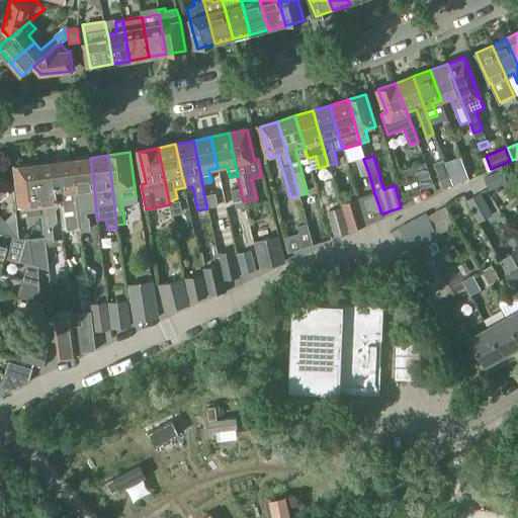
[(90,158),(72,160),(78,203),(81,233),(90,231),(89,218),(86,218),(86,213),(95,212),(96,211),(94,189),(90,158)]
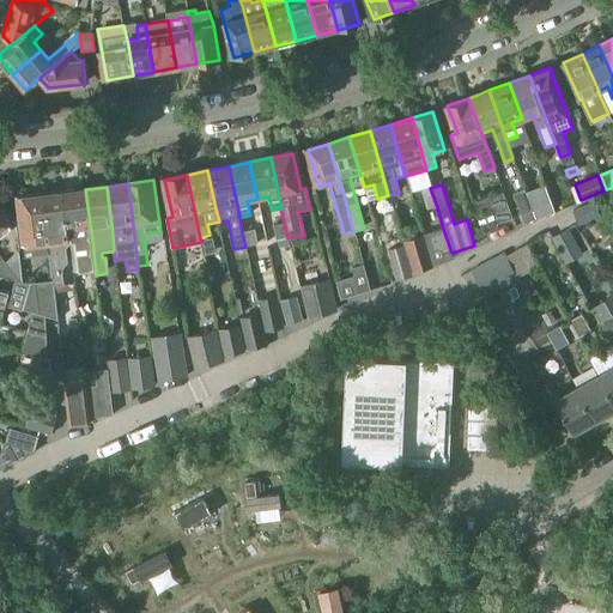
[(426,211),(437,207),(430,188),(420,190),(426,211)]
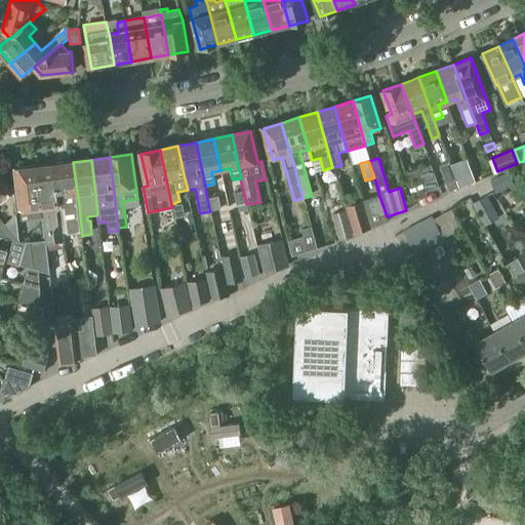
[(73,162),(53,164),(58,197),(68,196),(70,207),(73,234),(81,233),(81,236),(82,236),(79,206),(73,162)]
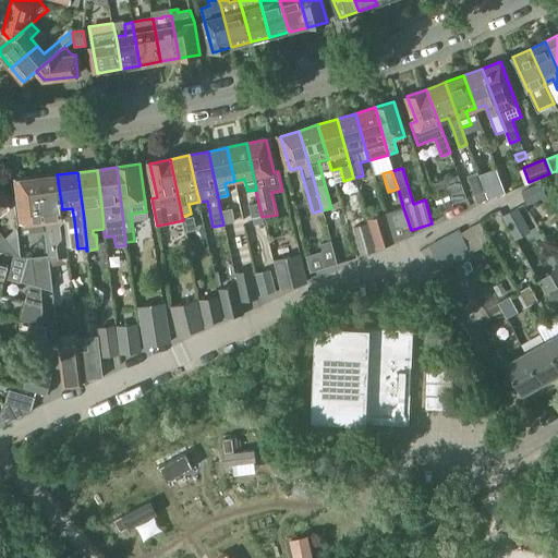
[(488,199),(482,184),(477,173),(466,177),(476,204),(488,199)]
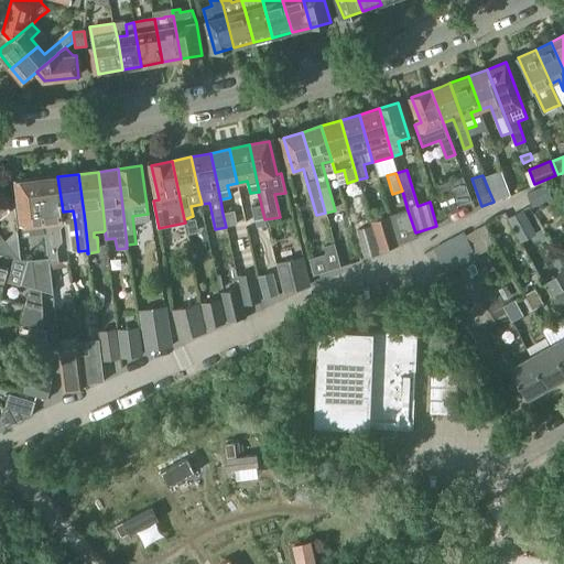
[(44,227),(45,232),(49,258),(49,260),(49,261),(51,262),(58,261),(56,248),(62,241),(61,229),(63,225),(62,212),(63,212),(57,176),(39,179),(44,227)]
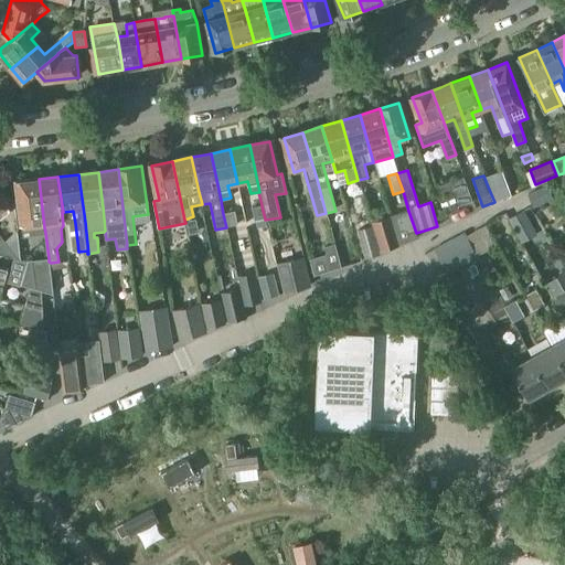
[(464,178),(436,187),(445,216),(459,211),(457,206),(471,202),(464,178)]
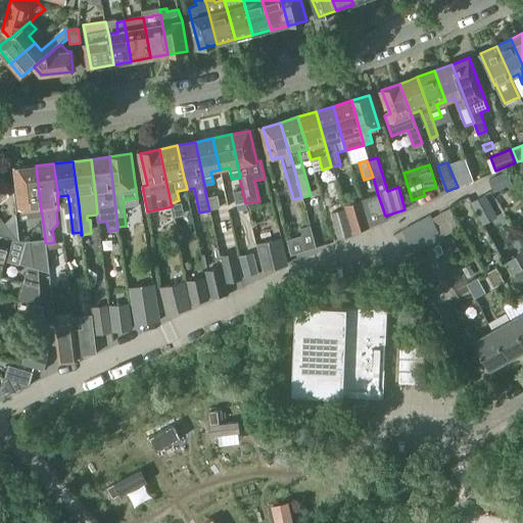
[(16,169),(21,201),(19,201),(21,219),(42,216),(41,210),(36,165),(16,169)]
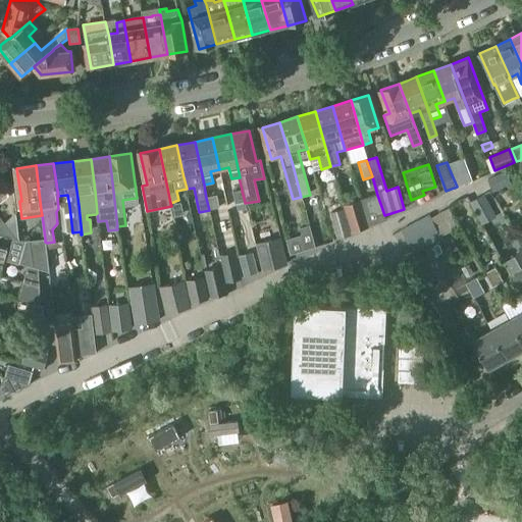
[(452,174),(457,187),(472,180),(468,169),(452,174)]
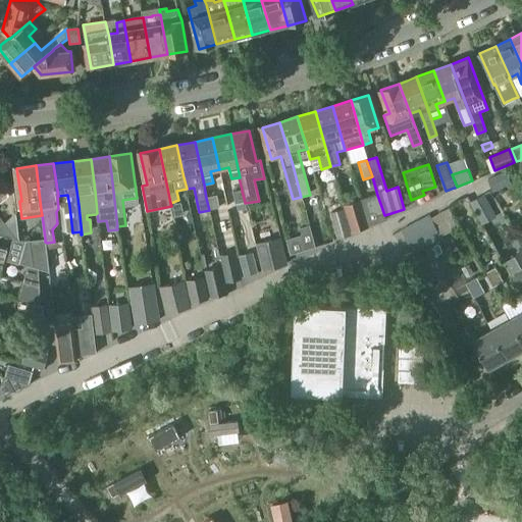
[(487,180),(492,193),(511,185),(505,172),(487,180)]
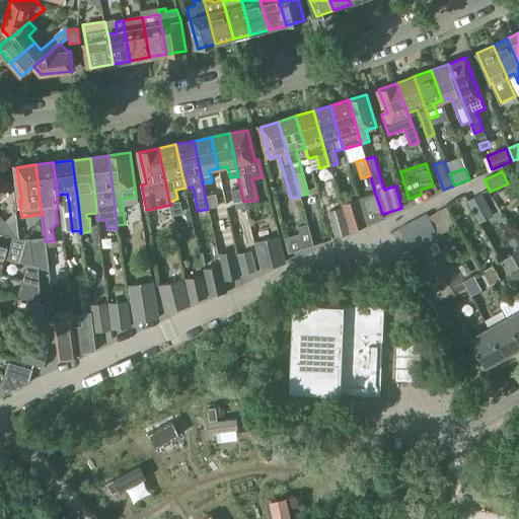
[(0,201),(9,194),(6,191),(8,190),(0,180),(0,179),(0,201)]
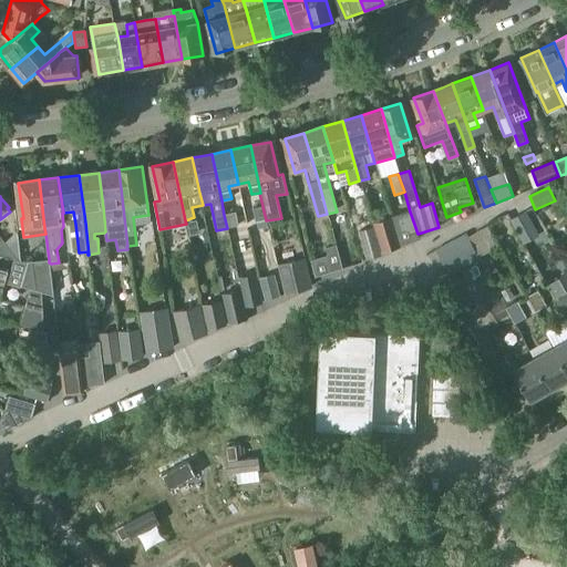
[(268,227),(266,220),(266,219),(263,207),(253,209),(257,229),(268,227)]
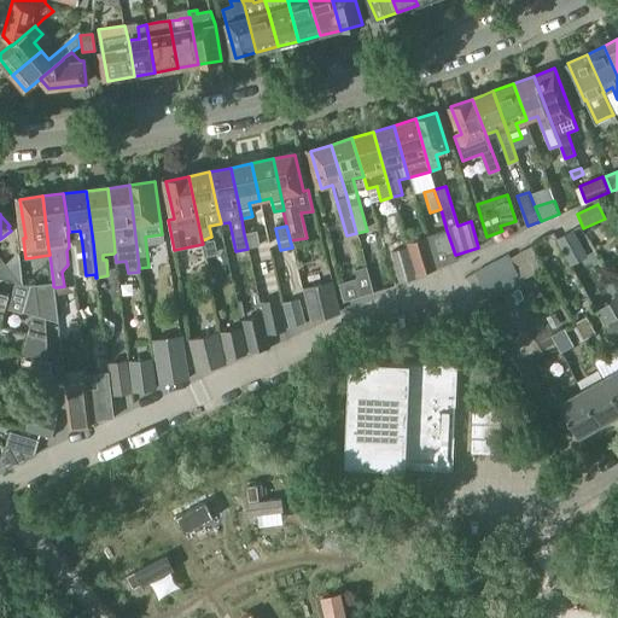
[(456,261),(455,255),(447,231),(426,238),(427,240),(427,242),(435,268),(456,261)]
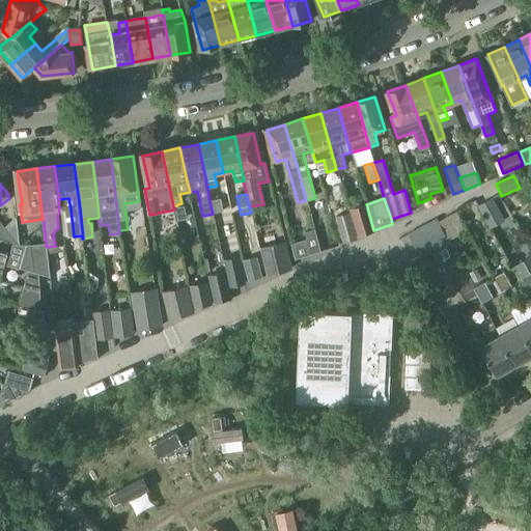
[(477,206),(491,229),(505,221),(493,198),(477,206)]
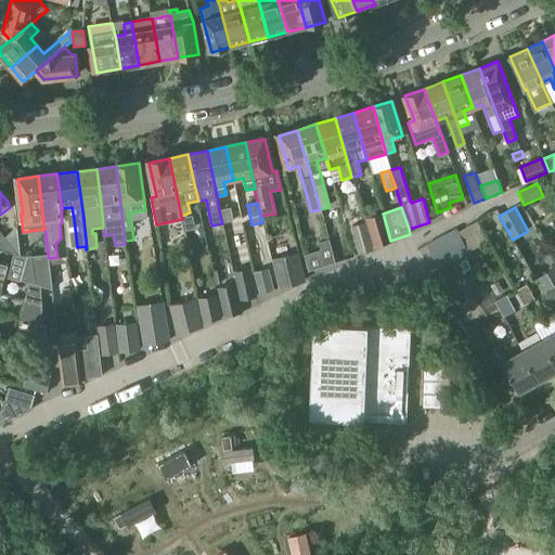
[(219,210),(222,223),(233,221),(230,208),(219,210)]
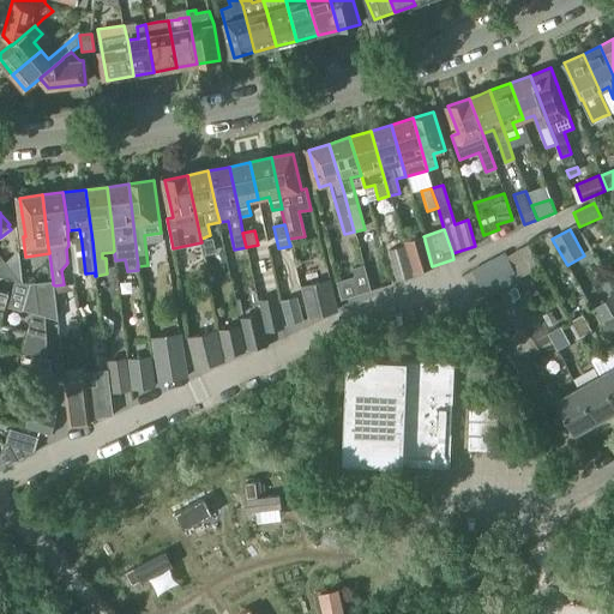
[(410,272),(432,266),(425,240),(403,246),(410,272)]
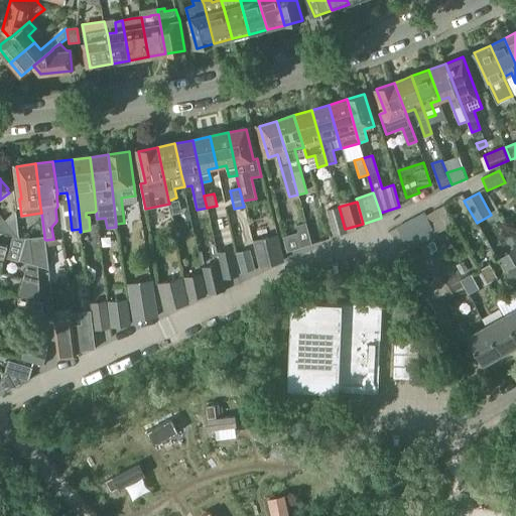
[(347,233),(345,229),(339,207),(326,211),(334,237),(347,233)]
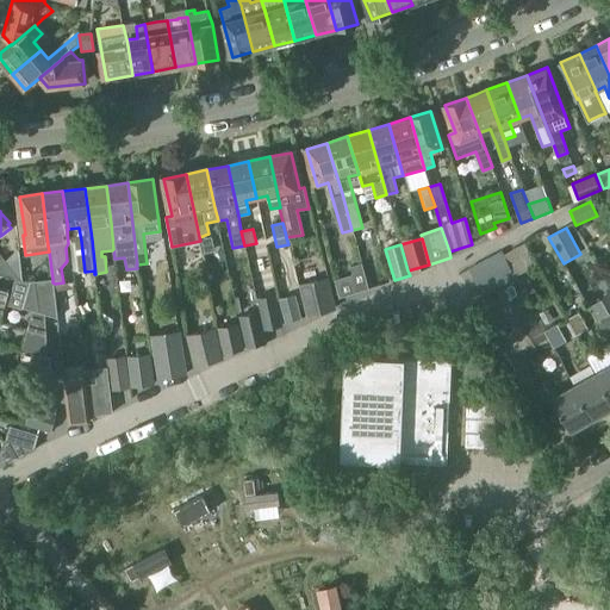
[(4,261),(19,280),(20,280),(17,250),(4,261)]
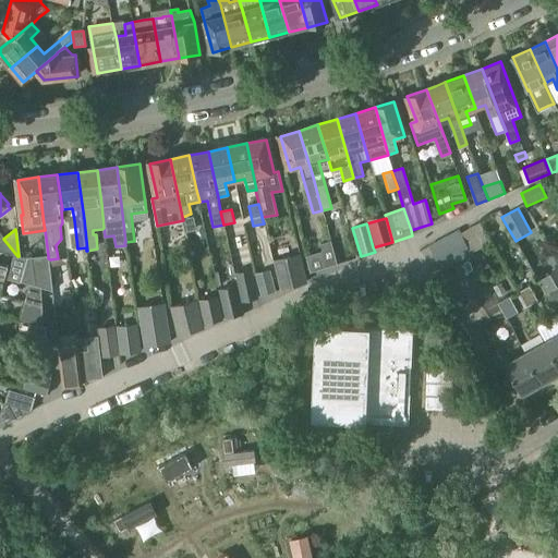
[(471,255),(460,233),(459,231),(428,246),(440,270),(471,255)]
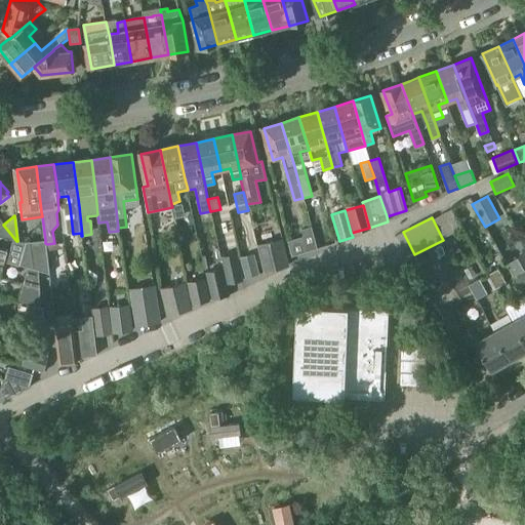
[(0,224),(0,236),(16,241),(3,225),(2,223),(0,224)]
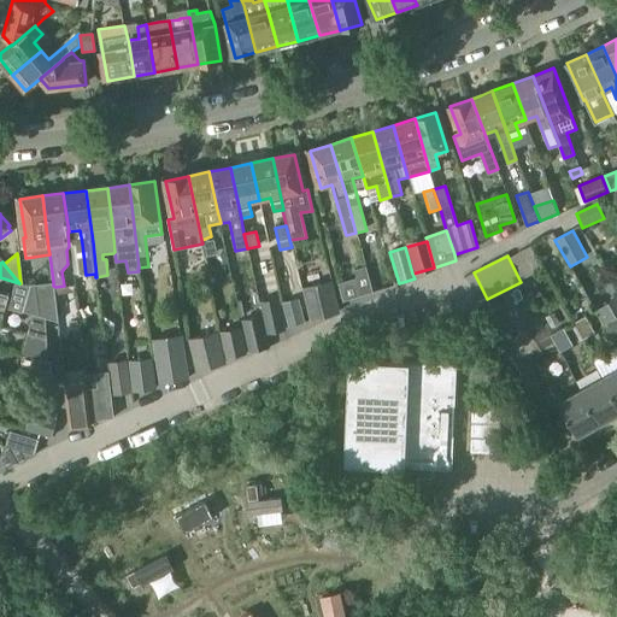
[(372,293),(365,266),(354,270),(357,278),(339,285),(344,301),(372,293)]
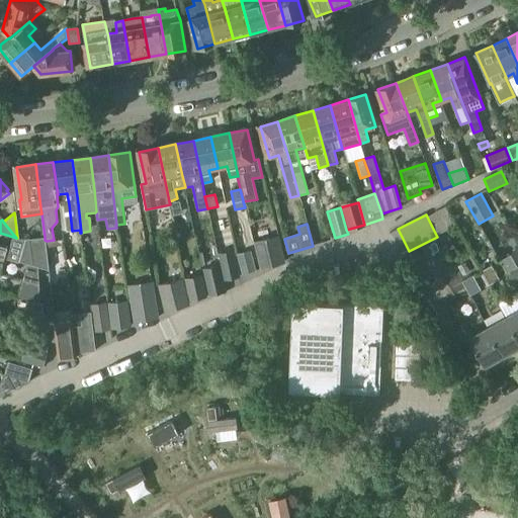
[(19,262),(49,270),(45,239),(45,237),(24,240),(24,241),(24,242),(19,262)]
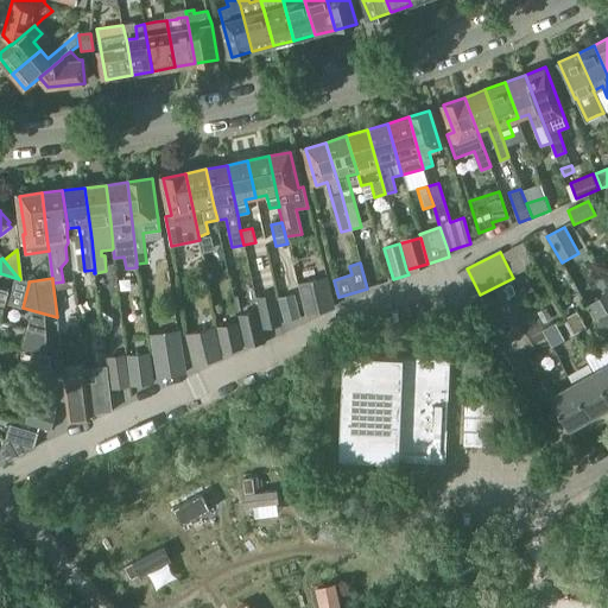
[(524,296),(532,291),(525,278),(517,283),(524,296)]
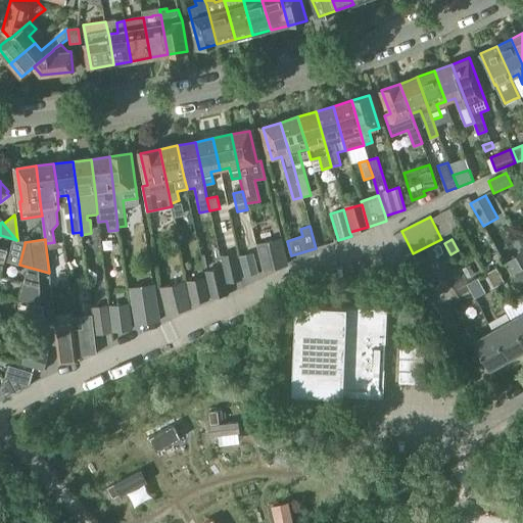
[(18,265),(25,244),(25,243),(12,240),(6,262),(18,265)]
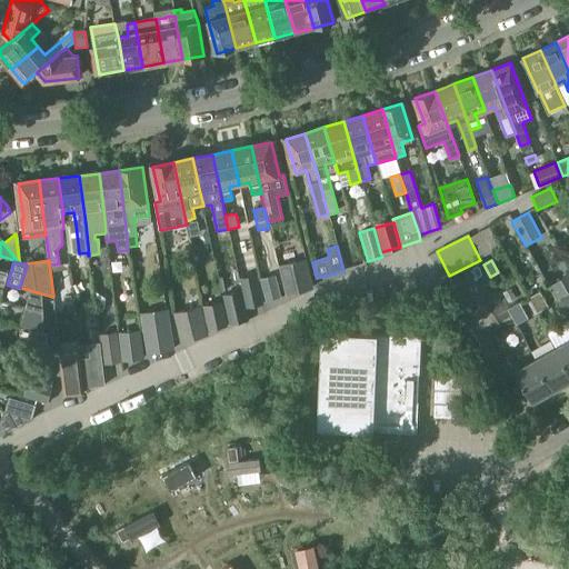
[(287,299),(313,292),(308,273),(282,280),(287,299)]
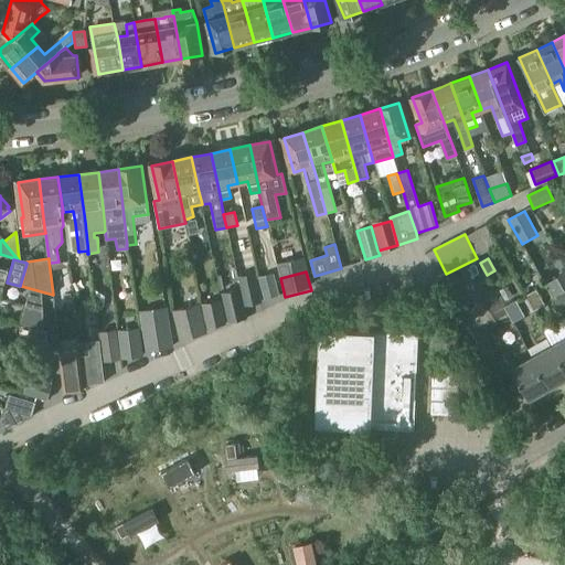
[(441,278),(449,291),(460,285),(452,272),(441,278)]
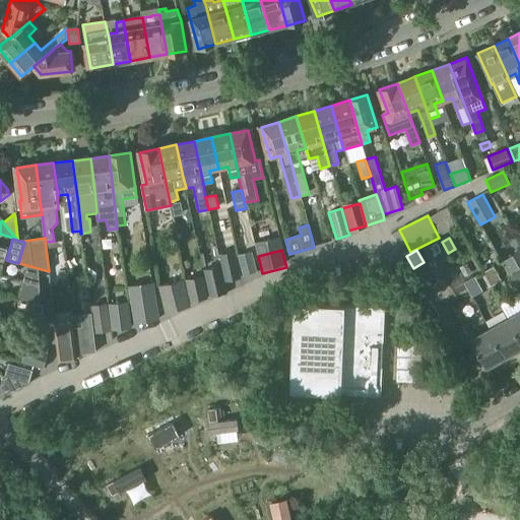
[(225,281),(241,278),(235,251),(219,255),(225,281)]
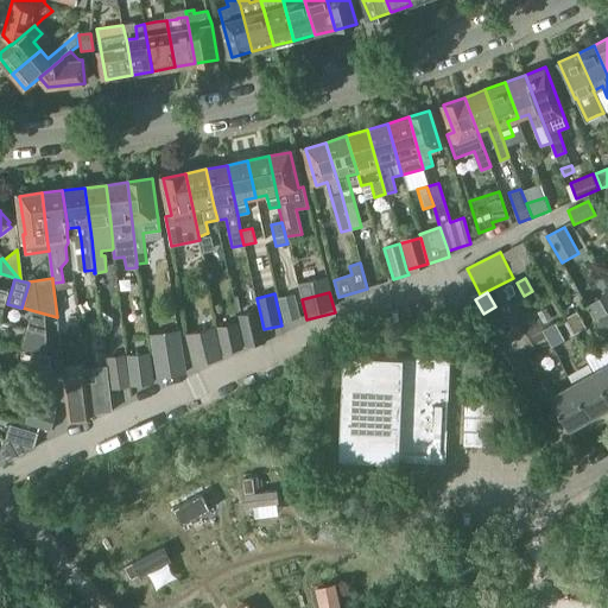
[(299,318),(293,295),(277,299),(283,322),(299,318)]
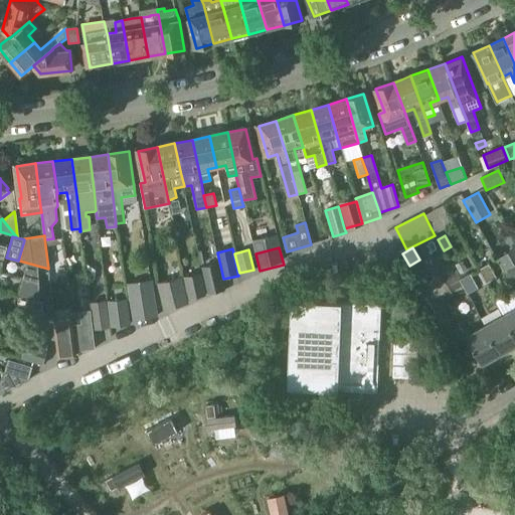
[(514,269),(507,254),(497,260),(504,274),(514,269)]
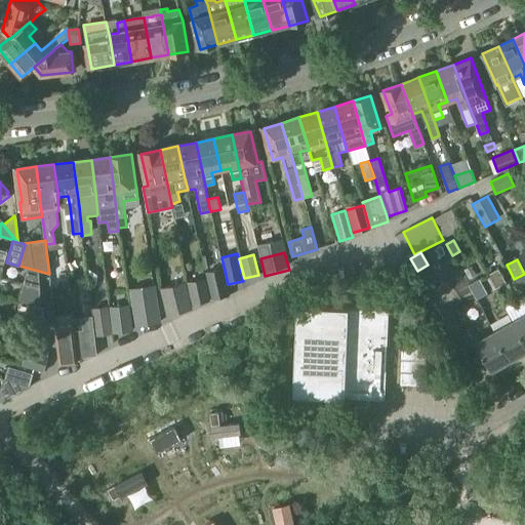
[(211,299),(229,295),(221,269),(205,273),(211,299)]
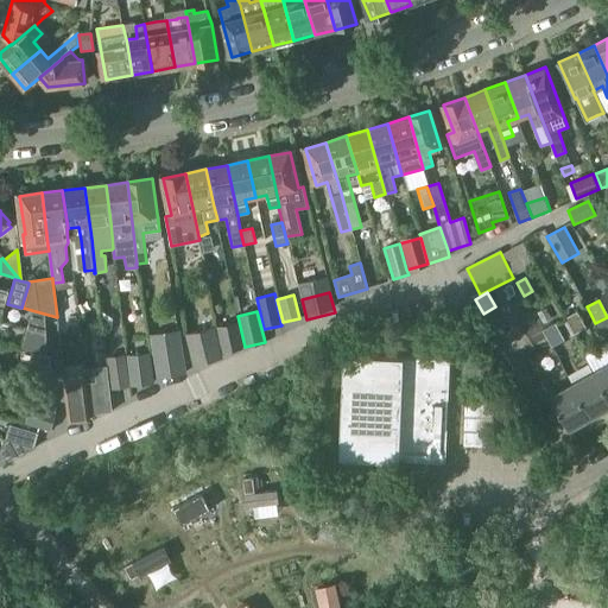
[(586,329),(576,312),(564,320),(574,336),(586,329)]
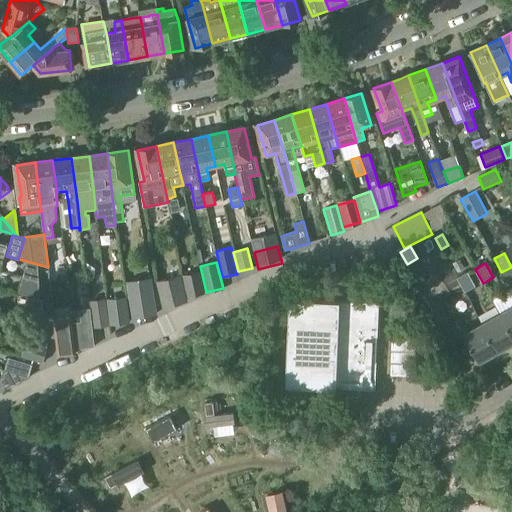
[(26,279),(33,281),(39,283),(37,268),(30,266),(26,279)]
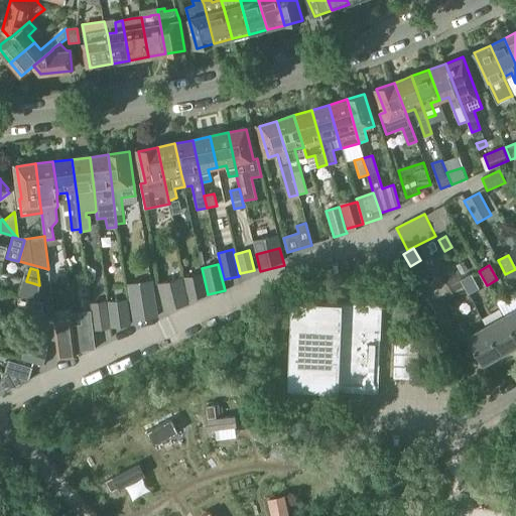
[(206,296),(201,274),(183,277),(188,299),(206,296)]
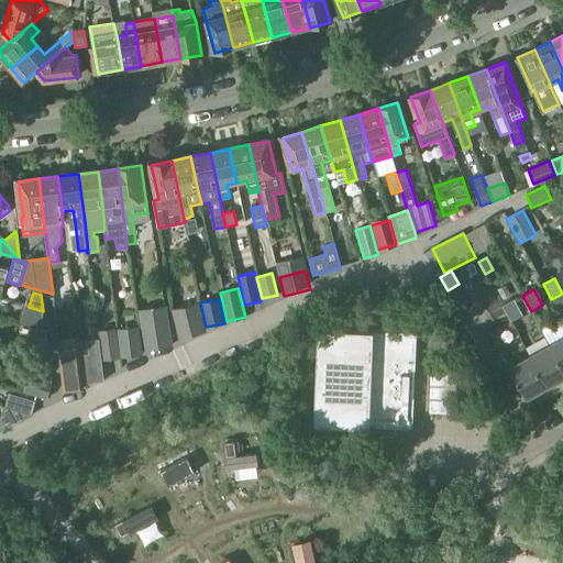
[(510,322),(522,316),(514,300),(501,307),(510,322)]
